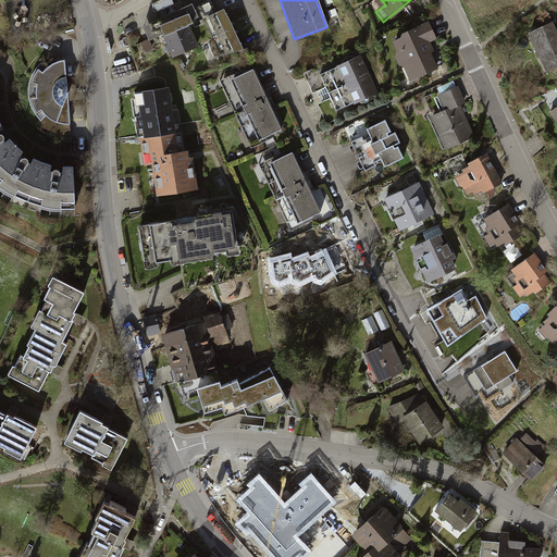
[(194,3),(144,26),(150,41),(163,35),(173,58),(199,47),(199,46),(208,41),(214,58),(220,56),(203,20),(200,21),(201,25),(196,27),(194,21),(200,17),(194,3)]
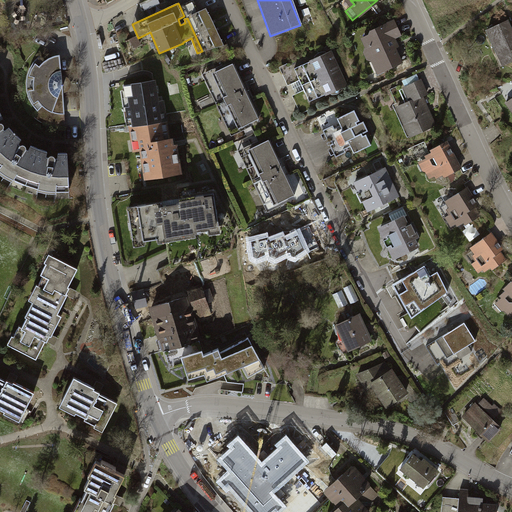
[(199,11),(191,15),(208,50),(225,46),(207,8),(199,11)]
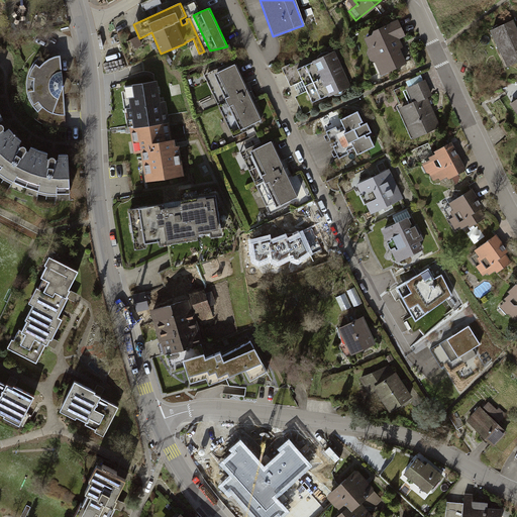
[(226,16),(218,20),(222,28),(230,23),(226,16)]
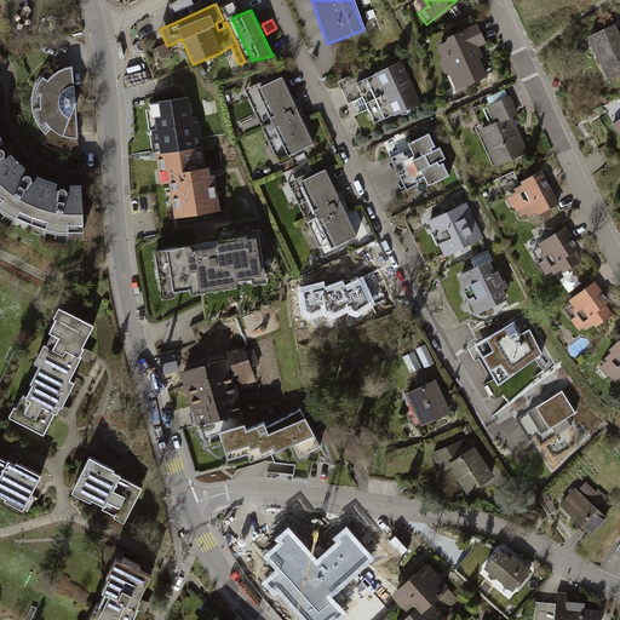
[(619,35),(615,24),(587,36),(608,81),(619,75),(619,35)]
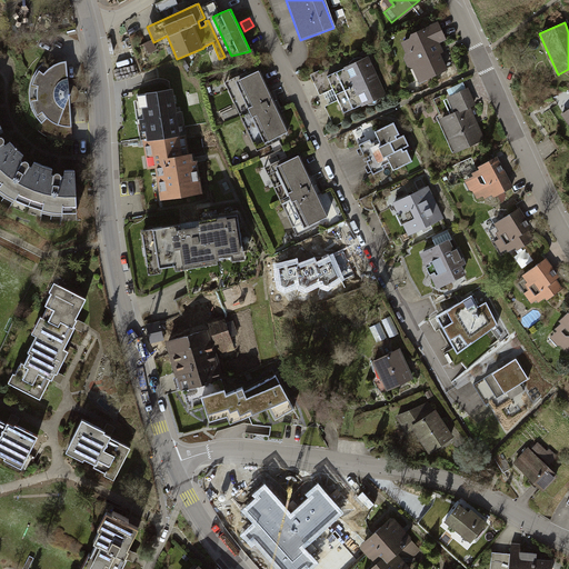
[(431,25),(395,41),(416,87),(443,75),(430,47),(440,42),(431,25)]
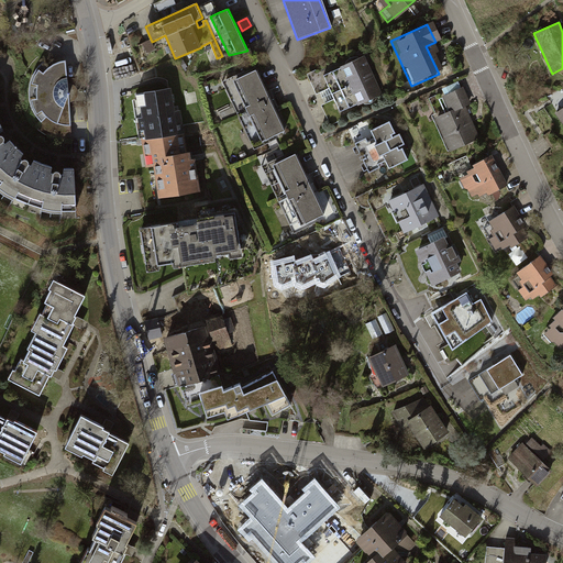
[(365,54),(324,73),(342,112),(383,94),(365,54)]
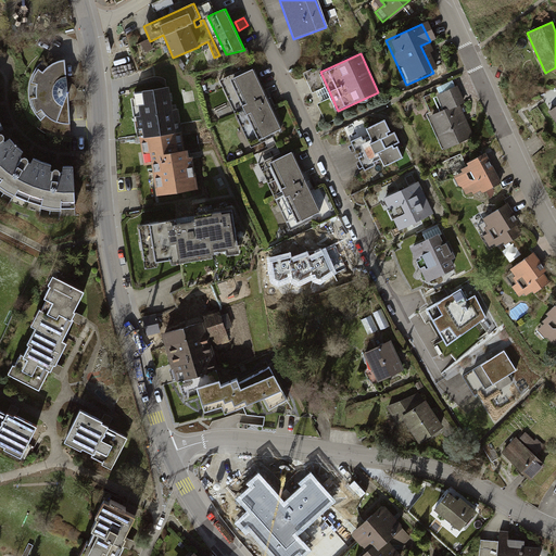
[(70,124),(65,60),(58,61),(47,68),(38,83),(38,96),(43,112),(55,122),(70,124)]
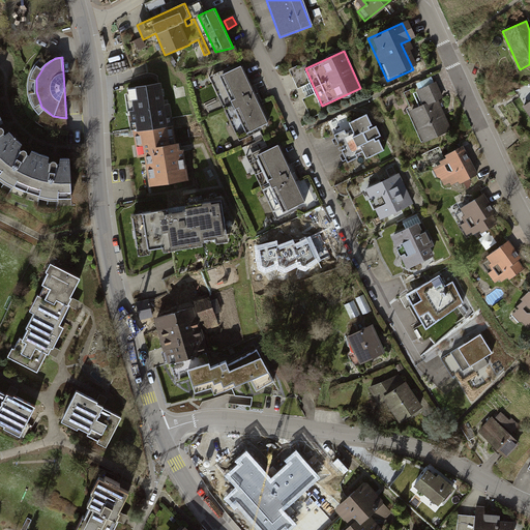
[(242,66),(214,79),(241,138),(269,125),(242,66)]
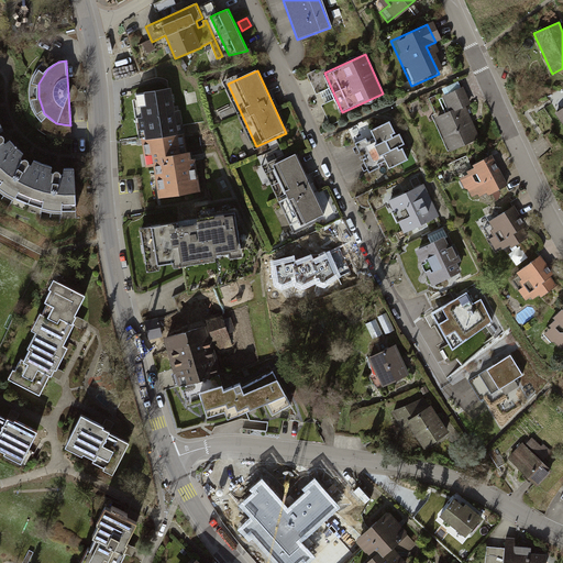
[(457,88),(437,96),(443,114),(431,119),(446,155),(479,142),(457,88)]
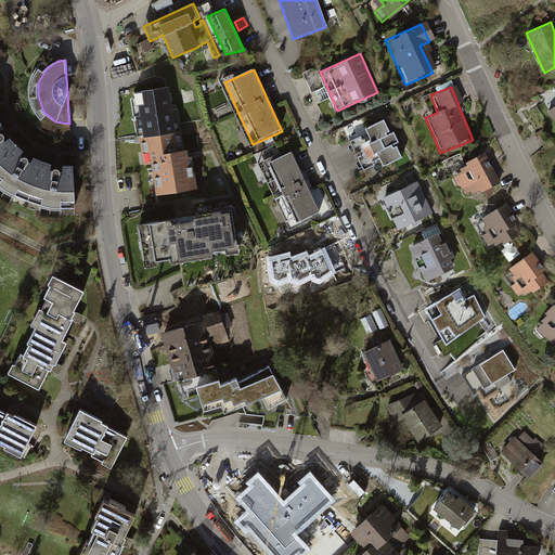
[(170,88),(133,93),(134,99),(131,99),(136,130),(139,129),(144,166),(153,166),(157,197),(179,193),(198,190),(193,157),(190,157),(189,151),(185,152),(178,110),(173,111),(170,88)]
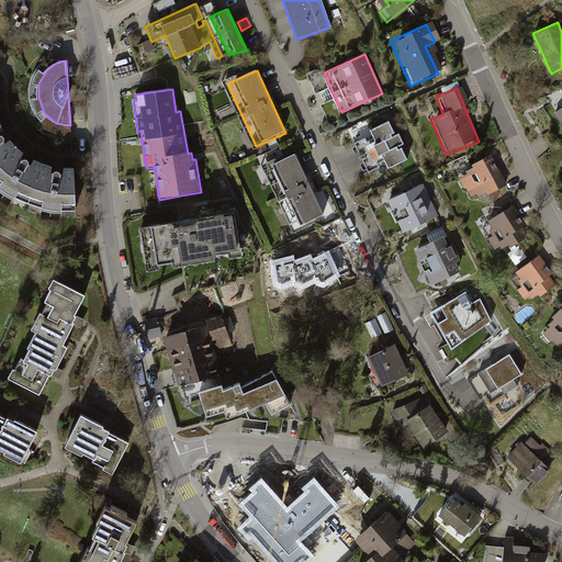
[(363,136),(351,141),(353,145),(349,146),(352,154),(356,153),(358,155),(356,156),(357,159),(359,158),(360,161),(357,163),(360,170),(363,168),(366,171),(377,166),(375,163),(383,160),(385,167),(404,159),(398,145),(395,147),(394,145),(401,142),(395,132),(389,134),(388,132),(391,131),(385,119),(369,125),(370,127),(368,128),(371,136),(364,138),(363,136)]
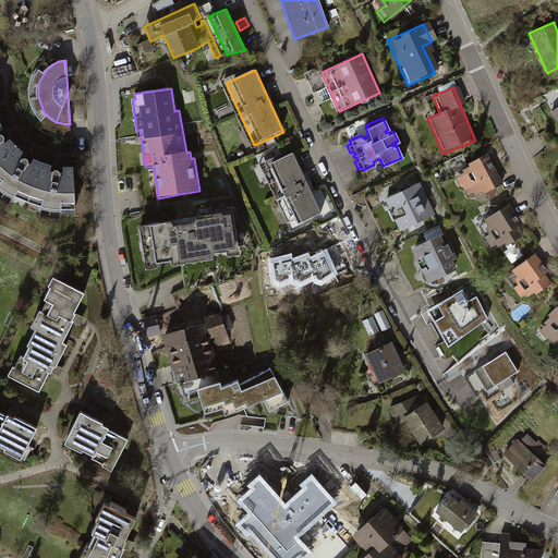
[(0,189),(13,197),(27,202),(41,207),(61,209),(76,209),(74,168),(64,167),(58,167),(52,166),(43,164),(34,159),(32,165),(29,164),(28,161),(27,159),(25,158),(23,159),(21,158),(24,153),(17,146),(10,138),(5,143),(4,142),(4,140),(4,136),(2,135),(0,134),(0,131),(3,130),(0,121),(0,189)]
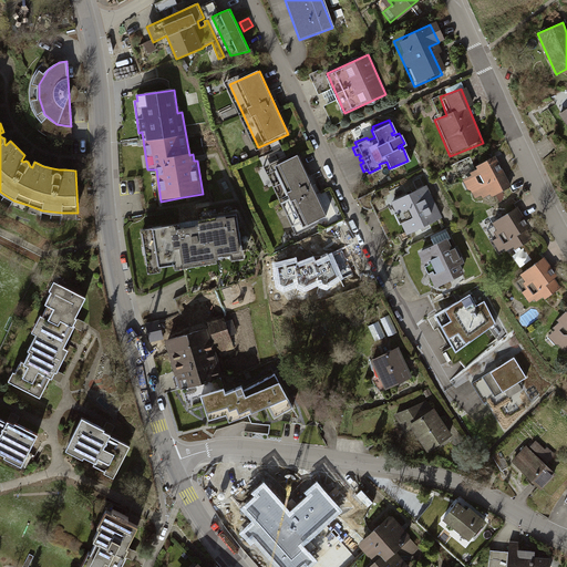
[(296,155),(267,169),(299,235),(328,220),(296,155)]
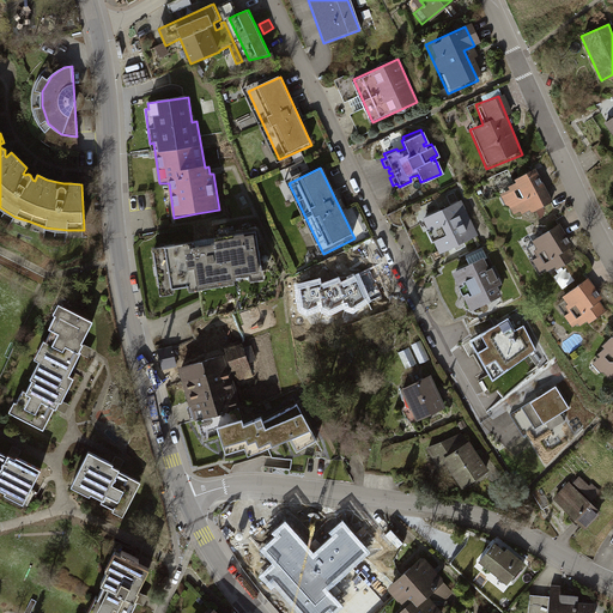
[(546,188),(536,170),(514,182),(516,184),(509,188),(510,190),(502,195),(507,205),(509,206),(514,216),(520,212),(521,216),(530,211),(533,213),(553,202),(546,188)]
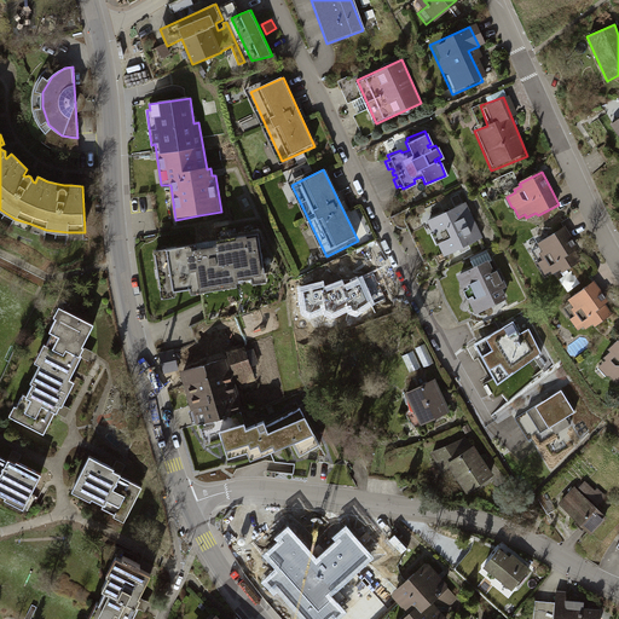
[(463,201),(423,219),(440,255),(480,237),(463,201)]
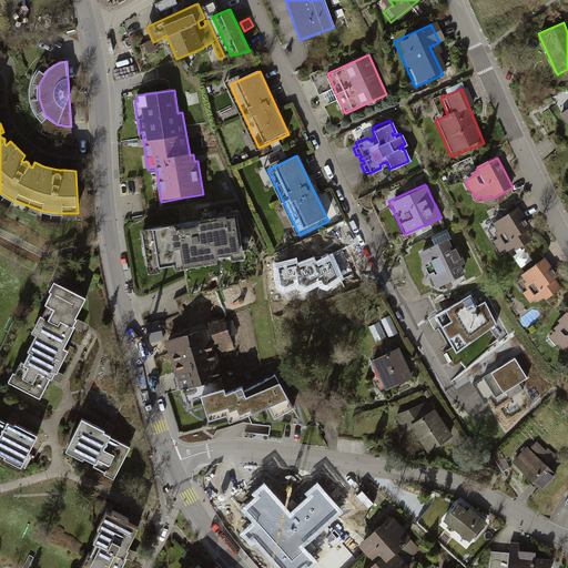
[(529,224),(520,210),(495,225),(497,229),(490,233),(501,252),(505,250),(507,253),(509,251),(511,254),(537,237),(529,224)]
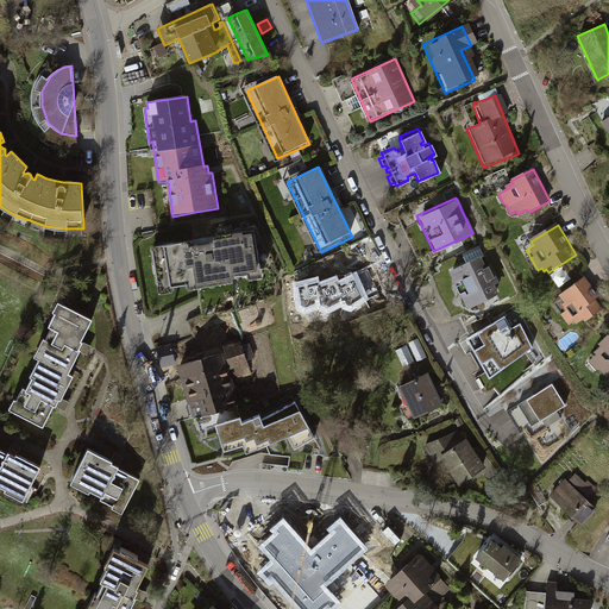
[(195,242),(154,249),(161,295),(173,293),(173,288),(190,284),(190,292),(236,283),(234,280),(250,277),(250,281),(263,278),(256,232),(214,239),(215,244),(195,248),(195,242)]
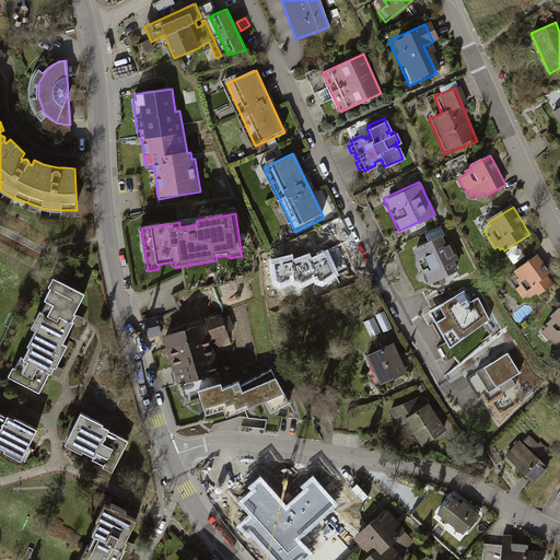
[(455,273),(441,238),(412,251),(427,286),(455,273)]
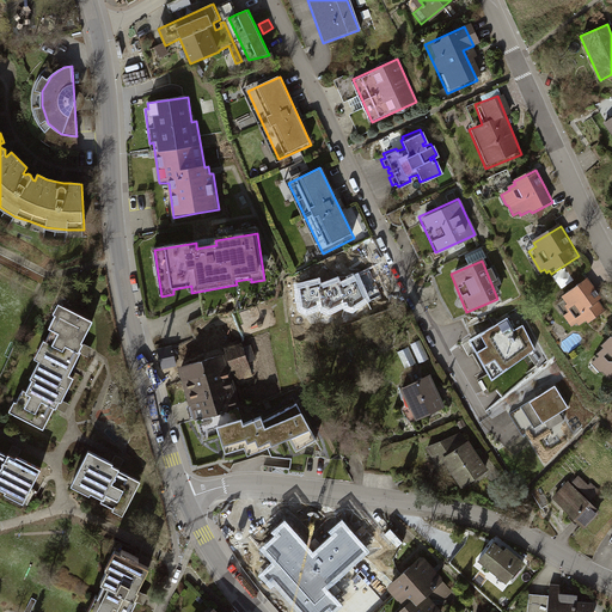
[(319,281),(298,287),(300,310),(306,313),(319,308),(329,313),(344,306),(347,308),(353,311),(368,299),(357,277),(340,287),(337,280),(320,287),(319,281)]
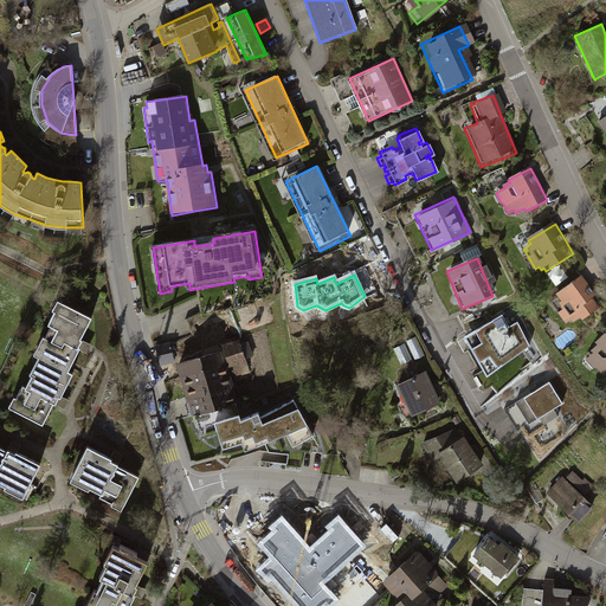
[(590,289),(591,288),(582,276),(555,295),(560,302),(558,304),(562,310),(559,314),(567,324),(572,321),(573,323),(581,317),(584,321),(599,309),(593,300),(595,297),(590,289)]
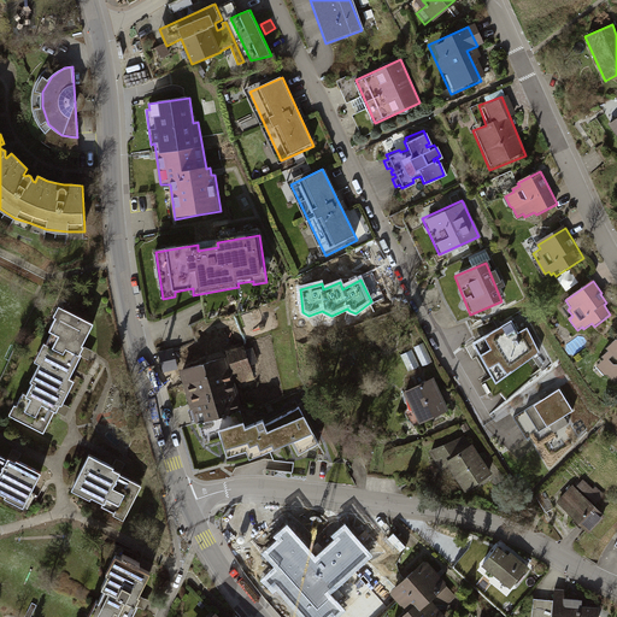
[(93,327),(58,309),(53,318),(56,321),(48,333),(52,335),(46,347),(43,346),(35,364),(39,365),(29,385),(31,386),(27,397),(23,395),(16,407),(15,406),(10,417),(42,434),(53,412),(56,413),(59,407),(62,407),(63,406),(75,383),(69,381),(82,356),(80,356),(82,352),(83,348),(82,347),(93,327)]
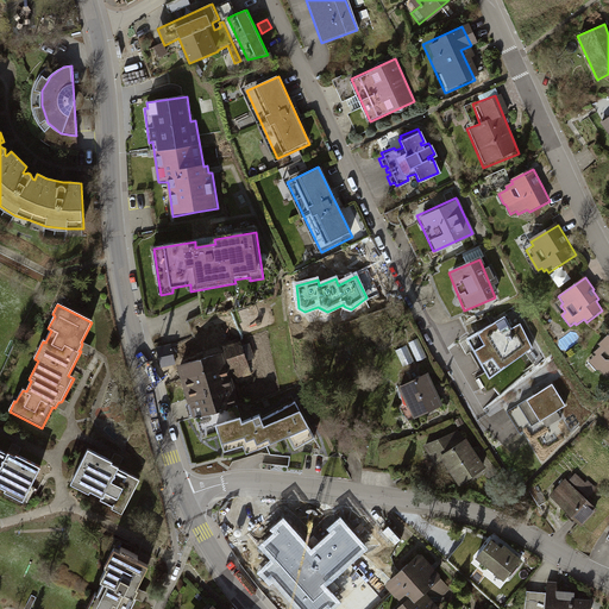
[(479,332),(466,339),(489,381),(533,349),(520,324),(512,330),(504,316),(479,332)]
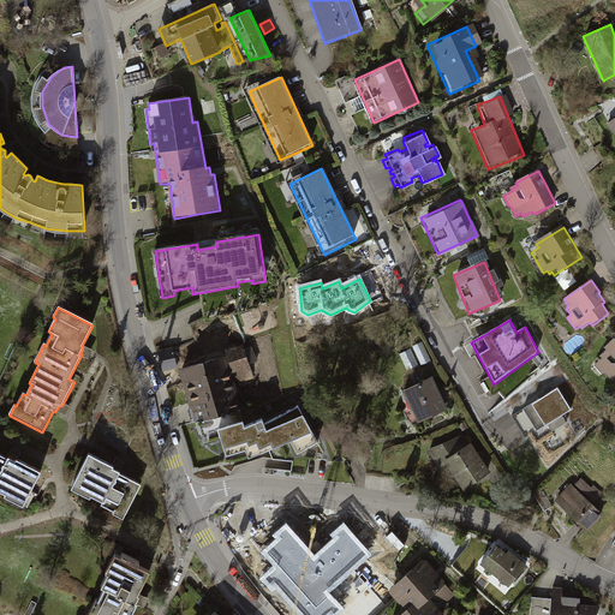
[(614,340),(604,350),(607,352),(601,358),(602,360),(595,366),(602,374),(607,375),(613,382),(614,380),(614,340)]
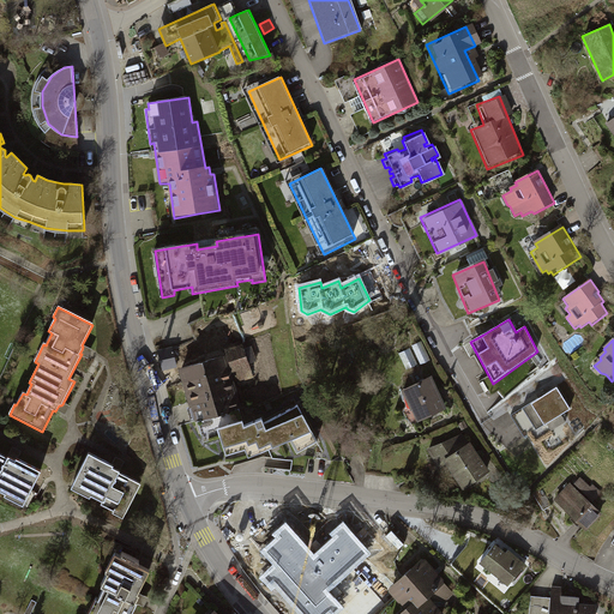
[(227,355),(236,384),(254,378),(244,343),(224,349),(227,355)]
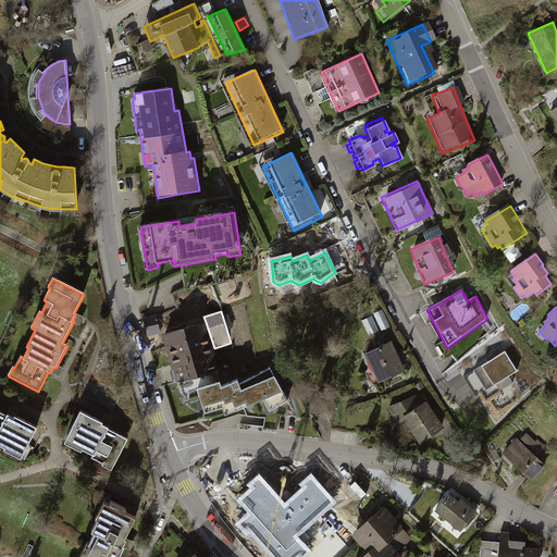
[(157,316),(144,319),(148,336),(161,333),(157,316)]
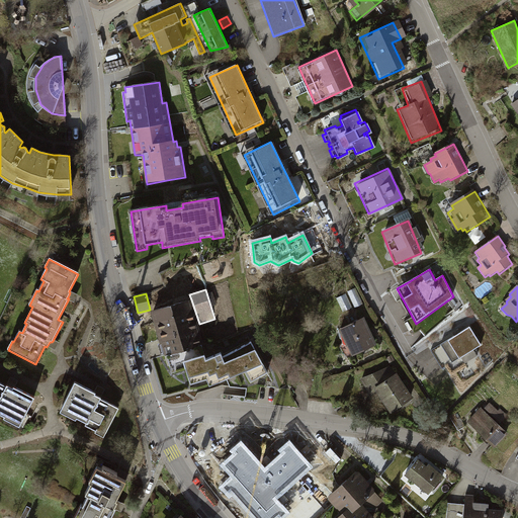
[(191,299),(152,312),(162,344),(163,344),(167,355),(205,344),(199,324),(191,299)]
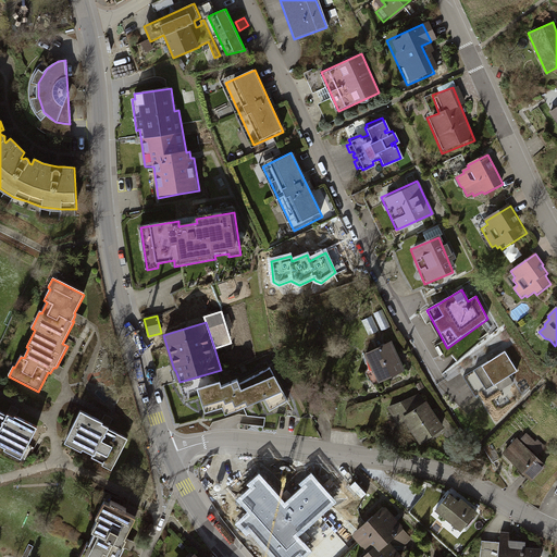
[(391,343),(359,356),(371,386),(404,373),(391,343)]
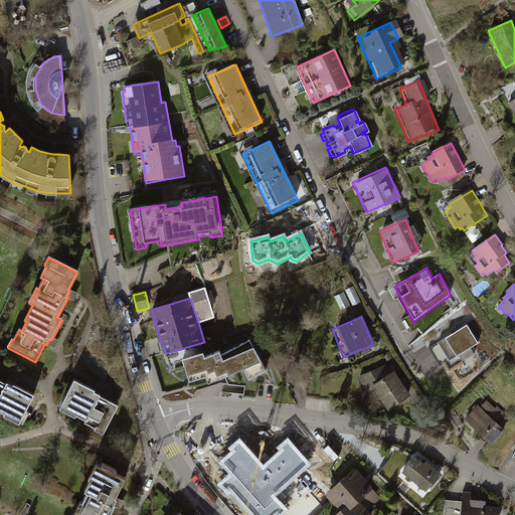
[(466,325),(437,343),(448,361),(477,343),(466,325)]
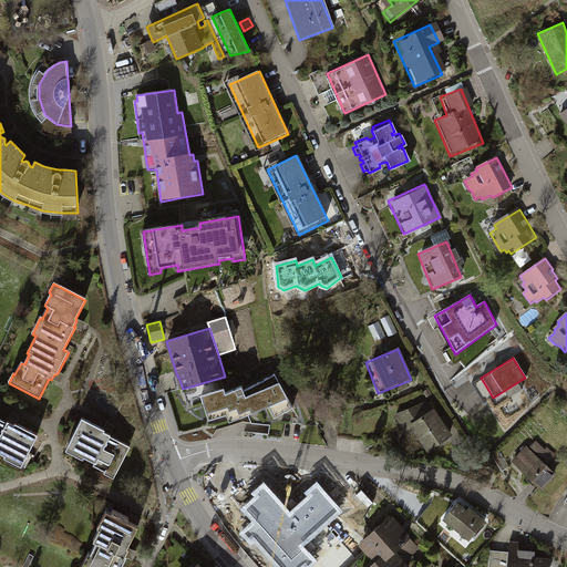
[(226,394),(225,389),(203,395),(209,420),(227,415),(230,423),(270,405),(276,416),(292,406),(275,374),(245,391),(243,388),(235,391),(226,394)]
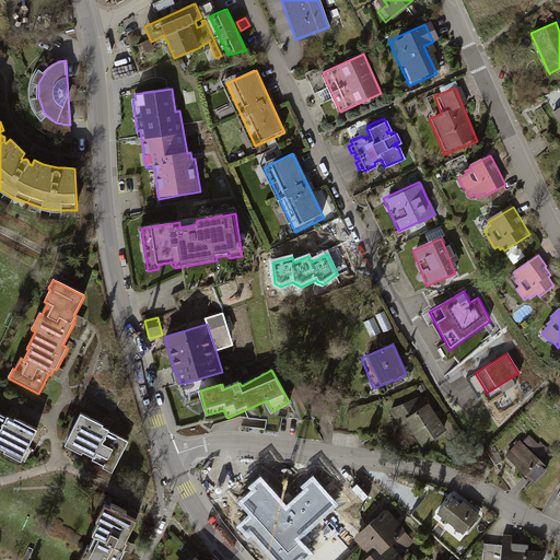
[(424,398),(394,411),(400,423),(406,420),(421,444),(444,429),(424,398)]
